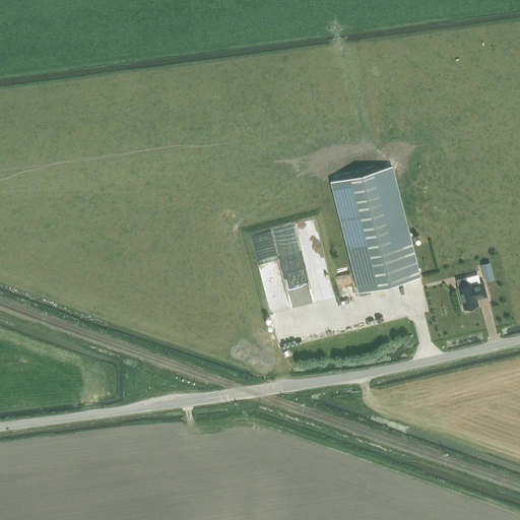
[(420,276),(410,239),(408,239),(390,167),(333,181),(361,291),(420,276)]
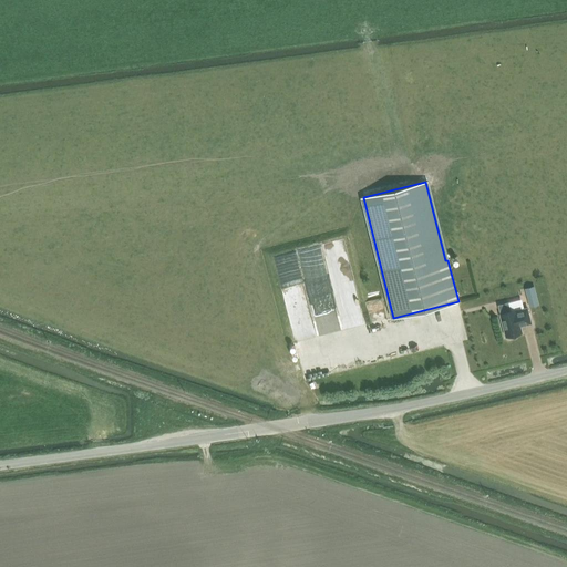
[(322,241),(340,328),(361,323),(344,237),(322,241)]
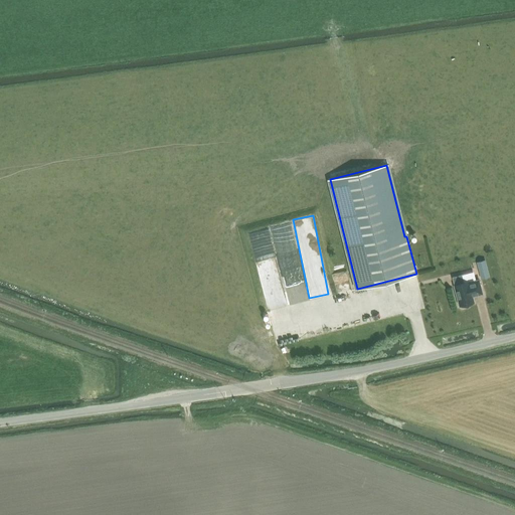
[(247,230),(266,307),(285,303),(268,226),(247,230)]
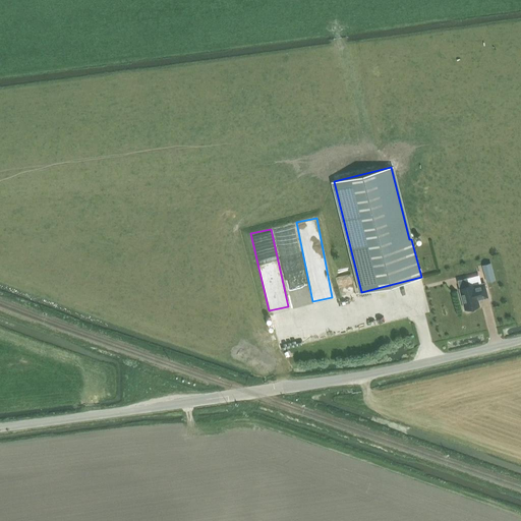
[(490,264),(482,266),(486,282),(495,280),(490,264)]
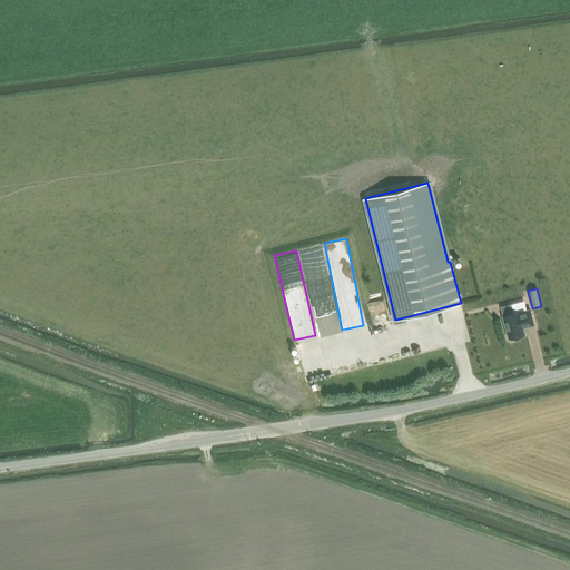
[(367,301),(369,312),(384,311),(383,300),(367,301)]
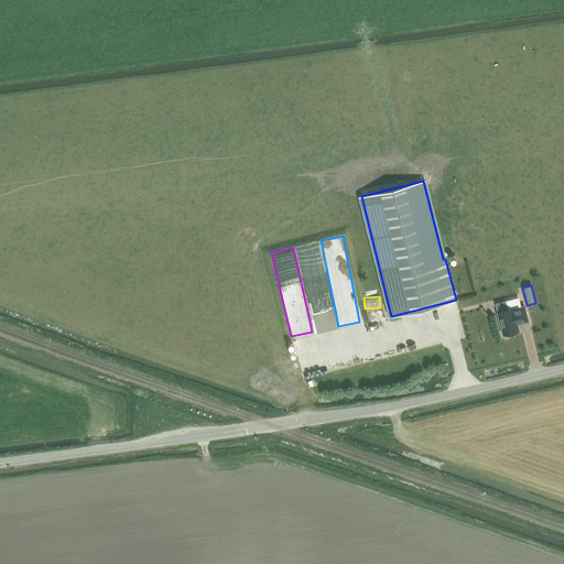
[(314,331),(337,328),(333,299),(311,302),(314,331)]
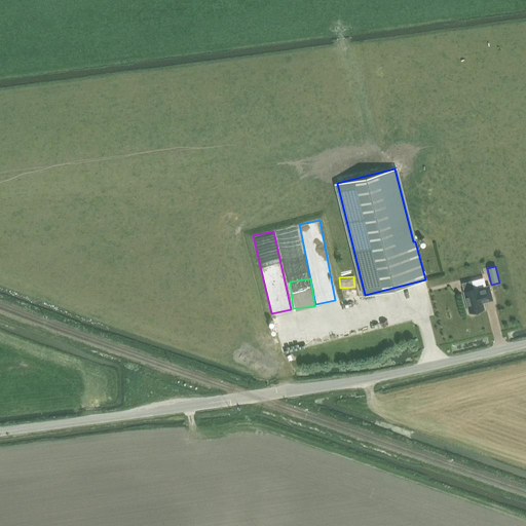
[(472,280),(461,284),(463,291),(470,312),(471,311),(471,313),(473,314),(478,312),(479,311),(479,309),(484,308),(483,302),(493,300),(489,286),(486,287),(479,288),(474,289),(472,280)]
